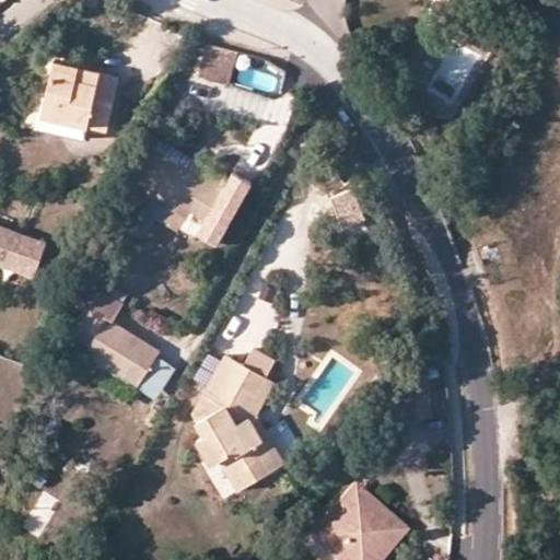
[(234,47),(210,42),(202,76),(226,81),(234,47)]
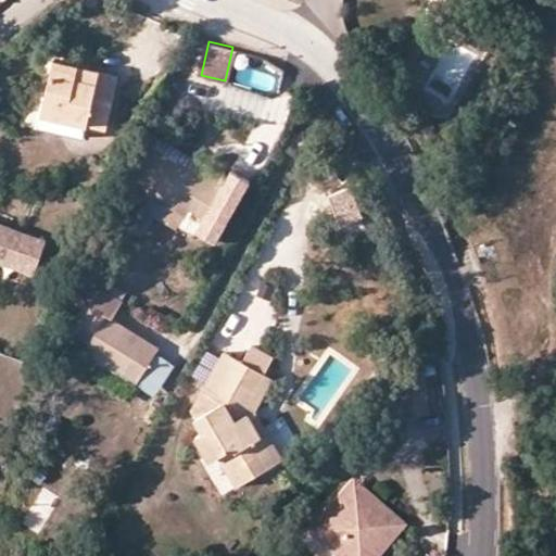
[(55,57),(45,106),(90,116),(106,119),(109,121),(119,70),(55,57)]
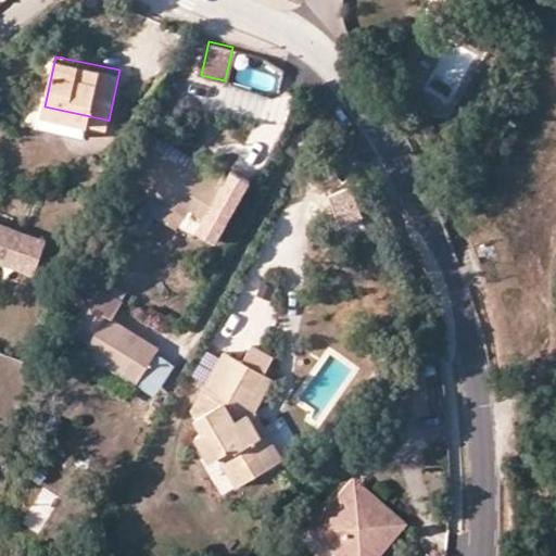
[(206,79),(201,101),(224,106),(229,85),(206,79)]
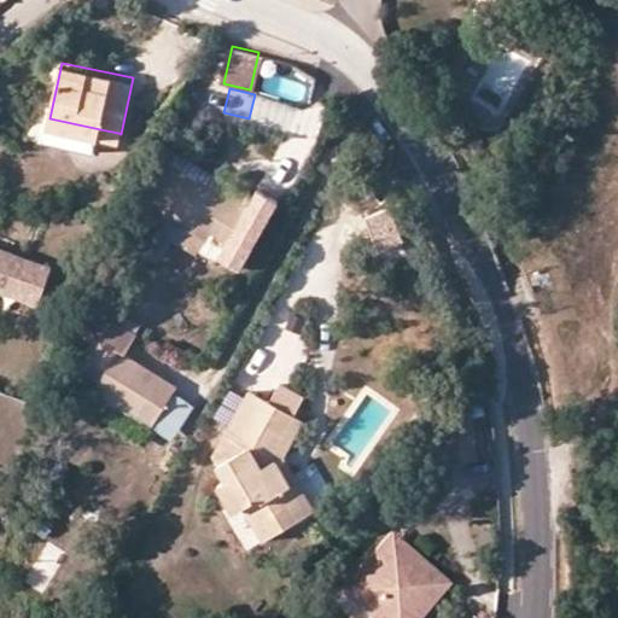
[(100,129),(50,118),(47,130),(98,141),(100,129)]
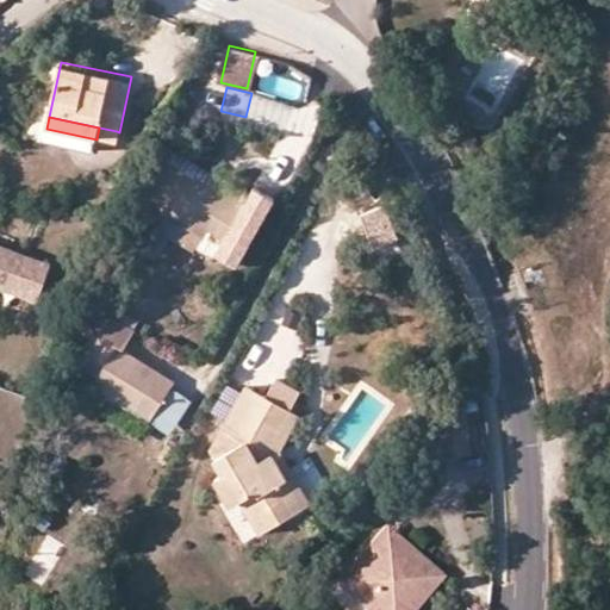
[(215,257),(244,205),(166,161),(145,199),(162,210),(154,224),(215,257)]
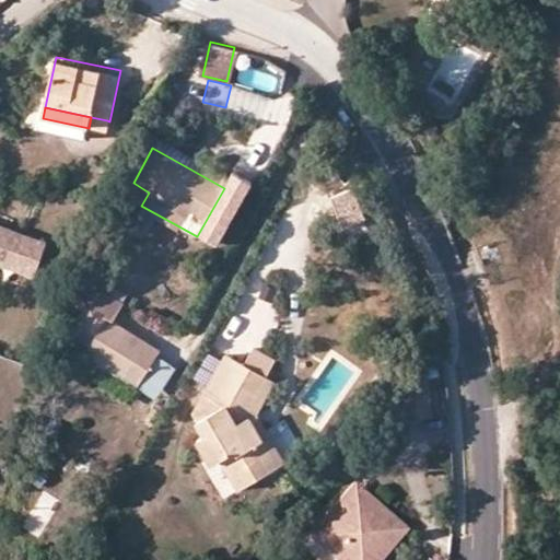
[(0,229),(0,265),(41,278),(51,245),(0,229)]
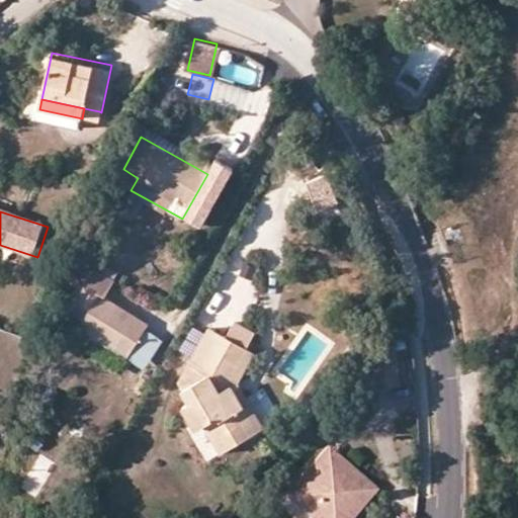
[(145,331),(149,323),(106,296),(115,280),(94,268),(85,282),(80,279),(72,303),(88,313),(79,326),(128,356),(145,331)]
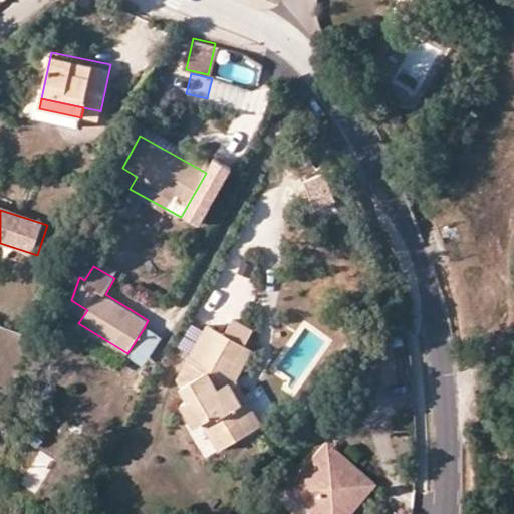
[(225,374),(243,342),(212,323),(192,358),(206,369),(198,375),(185,383),(190,397),(183,401),(194,423),(208,422),(214,432),(225,425),(235,435),(251,428),(240,405),(225,374)]
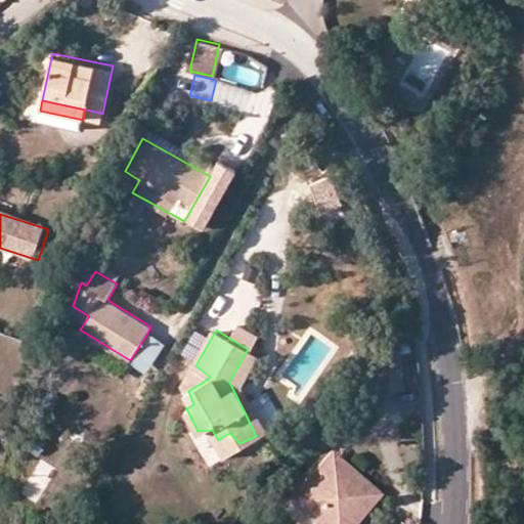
[(146,372),(163,345),(146,335),(130,360),(146,372)]
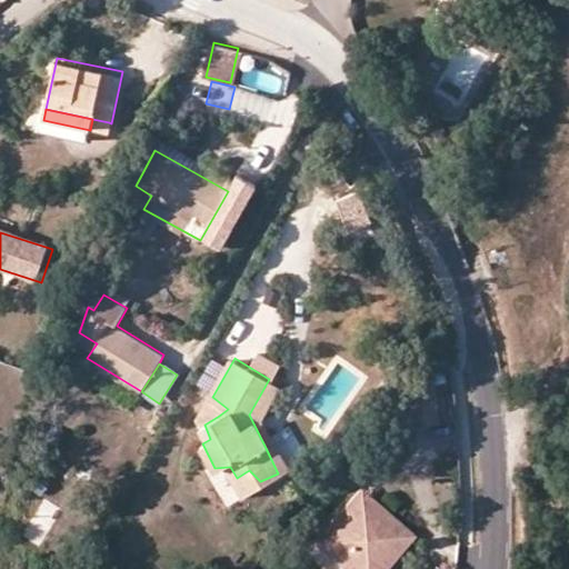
[(280,386),(269,379),(249,415),(266,448),(276,445),(261,416),(280,386)]
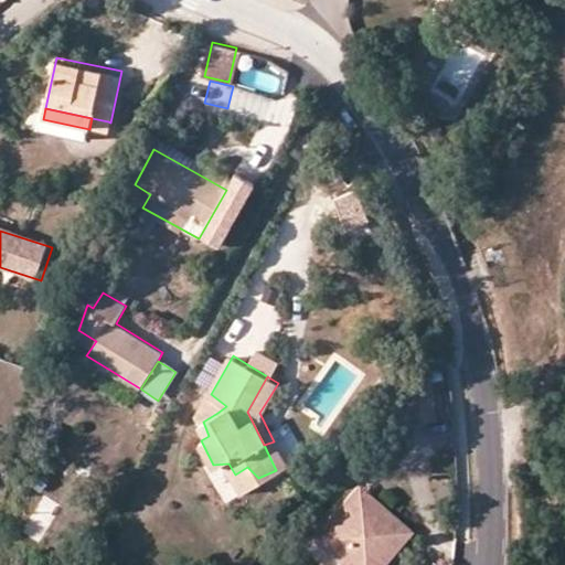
[(264,445),(276,470),(285,465),(274,441),(264,445)]
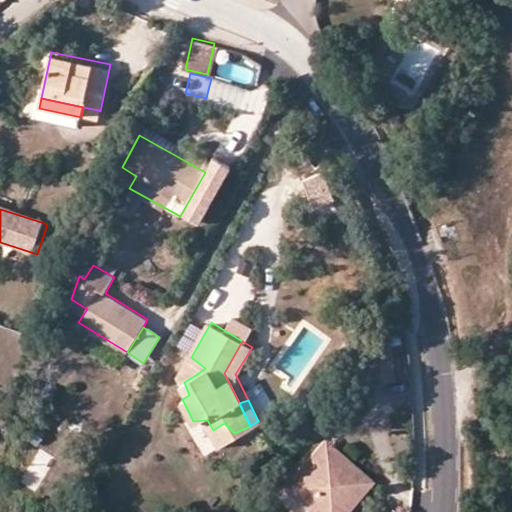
[(234,433),(224,423),(213,430),(220,441),(234,433)]
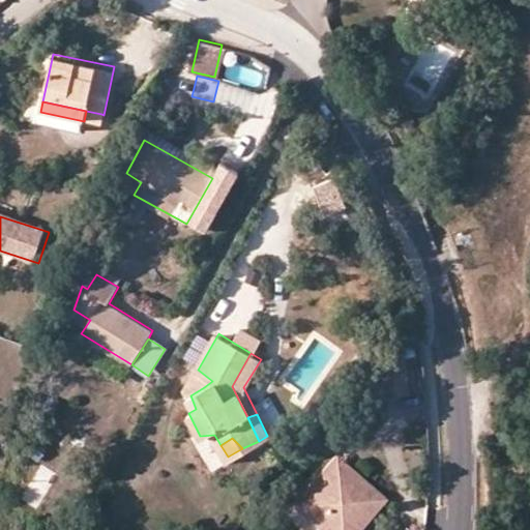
[(294,509),(317,529),(360,529),(384,504),(335,462),(294,509)]
